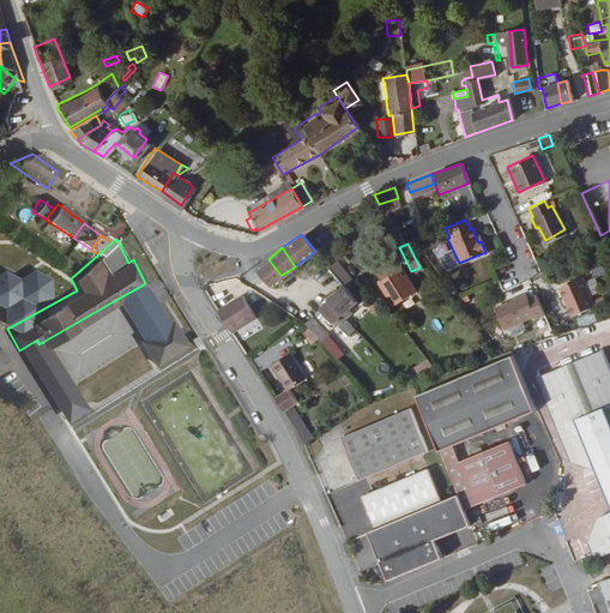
[(327,252),(321,258),(343,286),(350,280),(327,252)]
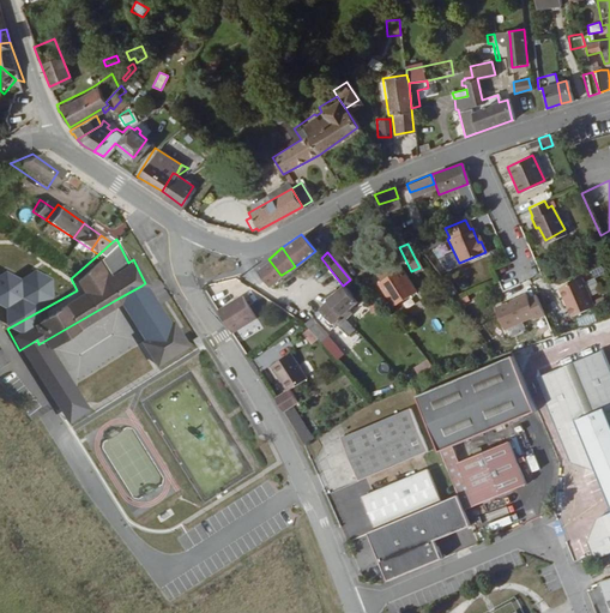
[(269,259),(257,269),(269,283),(281,275),(269,259)]
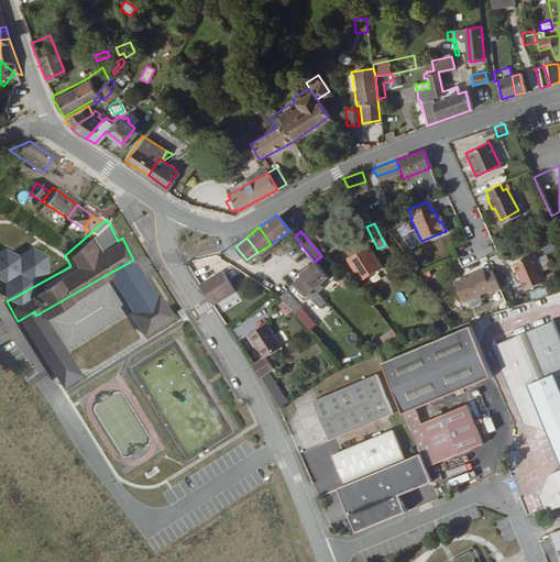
[(346,259),(358,279),(380,265),(368,246),(364,246),(361,240),(344,251),(348,257),(346,259)]
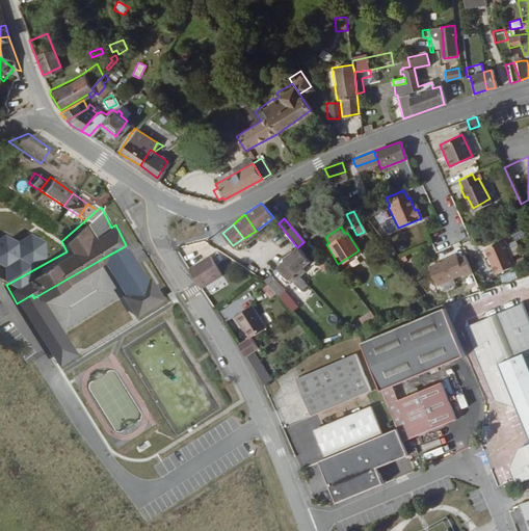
[(431,242),(435,249),(446,244),(441,236),(431,242)]
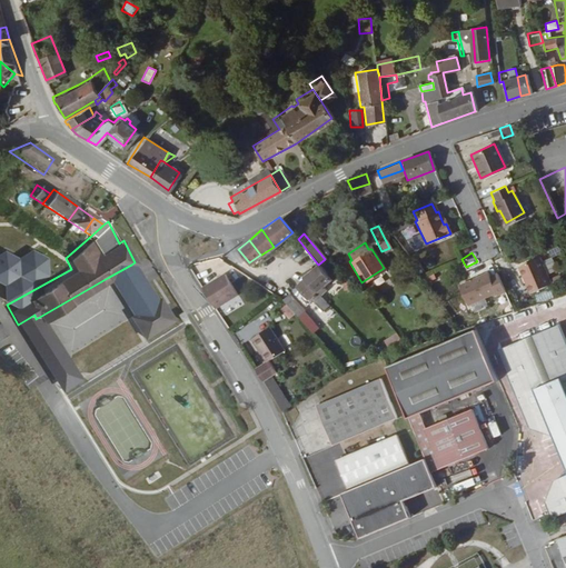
[(536,257),(516,267),(528,292),(549,282),(536,257)]
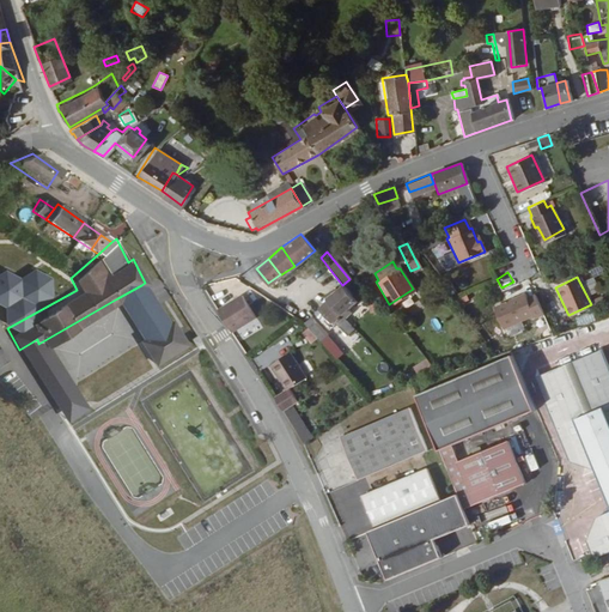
[(141,285),(117,298),(140,337),(164,322),(141,285)]
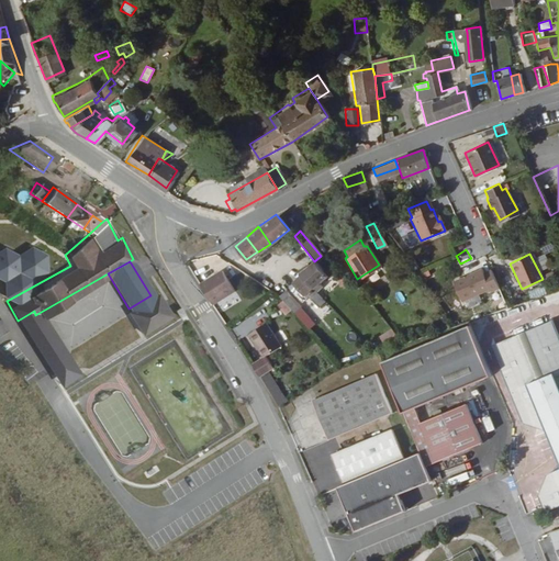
[(301,273),(313,287),(326,276),(327,278),(334,276),(333,272),(325,273),(314,261),(301,273)]
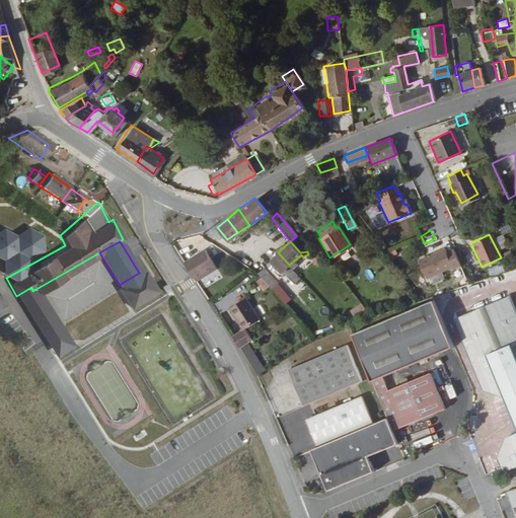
[(456,264),(450,249),(442,251),(441,247),(424,254),(429,269),(447,262),(449,267),(456,264)]
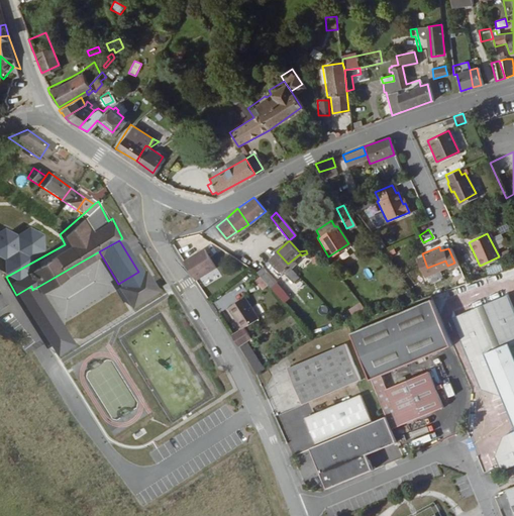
[(200,247),(180,261),(191,280),(211,267),(200,247)]
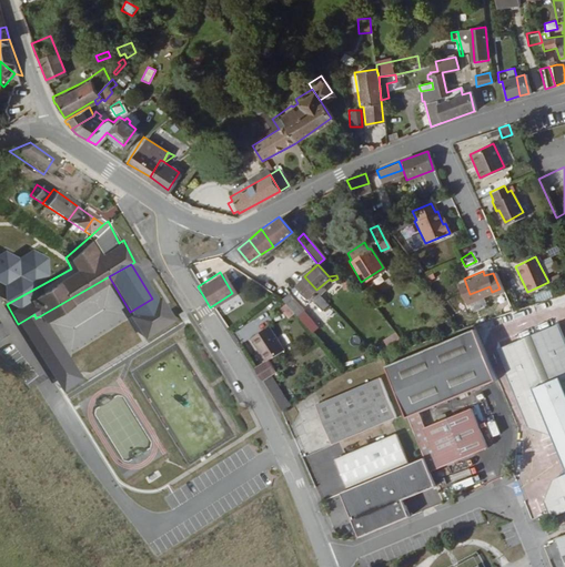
[(321,311),(329,304),(316,290),(304,276),(294,285),(301,292),(296,296),(304,305),(310,300),(321,311)]
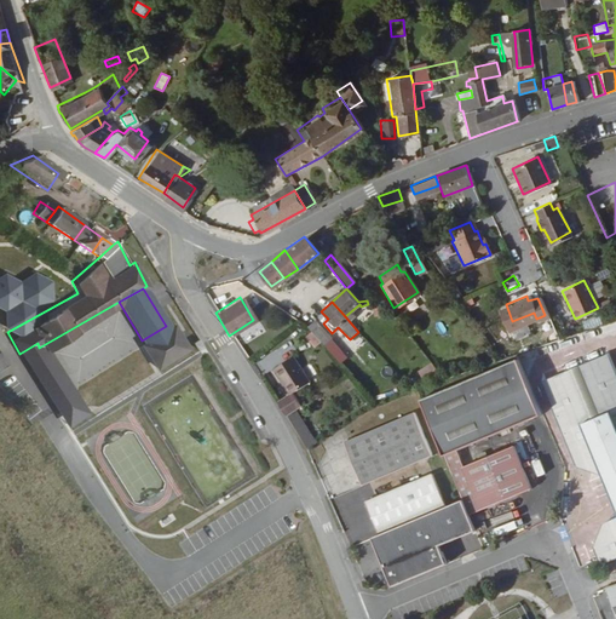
[(383,304),(370,307),(373,317),(385,315),(383,304)]
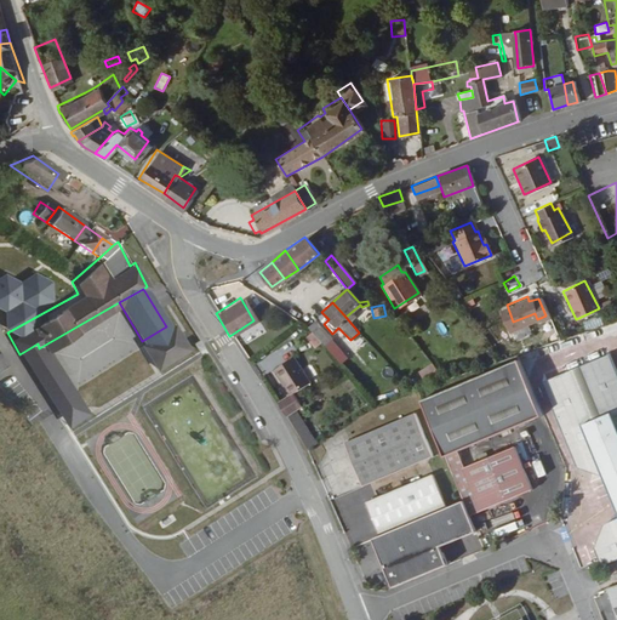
[(313,333),(323,343),(330,336),(314,319),(307,326),(313,333)]
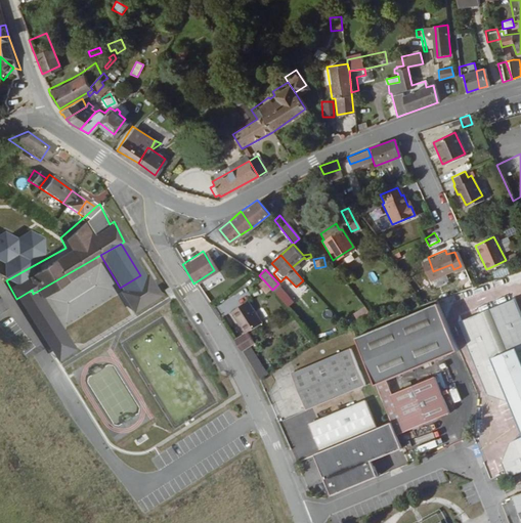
[(140,275),(120,288),(116,290),(128,310),(156,294),(143,273),(140,275)]
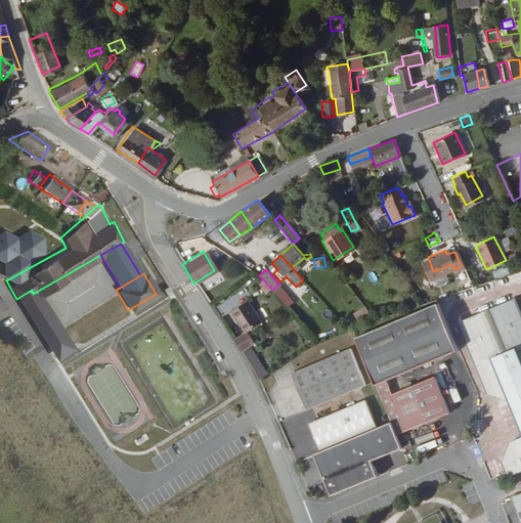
[(267,295),(272,290),(264,280),(258,285),(267,295)]
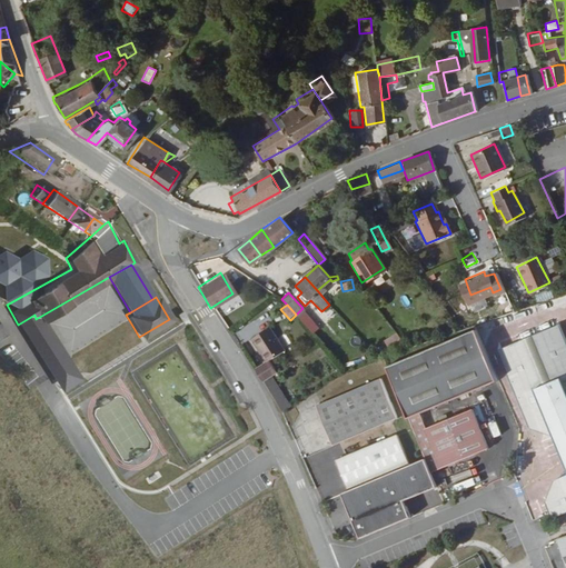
[(378,355),(406,420),(418,414),(494,379),(470,325),(396,349),(383,354),(378,355)]
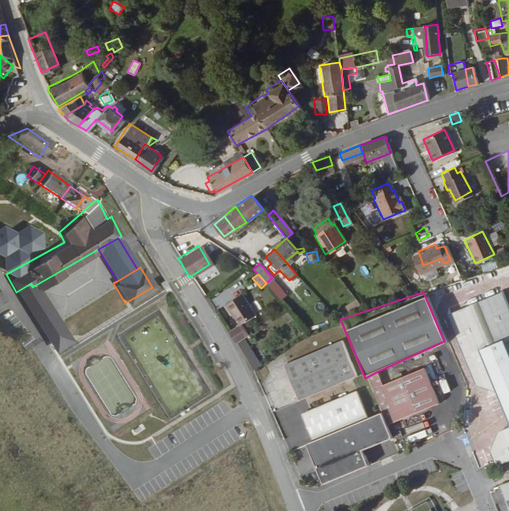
[(495,394),(501,408),(508,404),(508,311),(501,292),(444,317),(474,386),(495,394)]
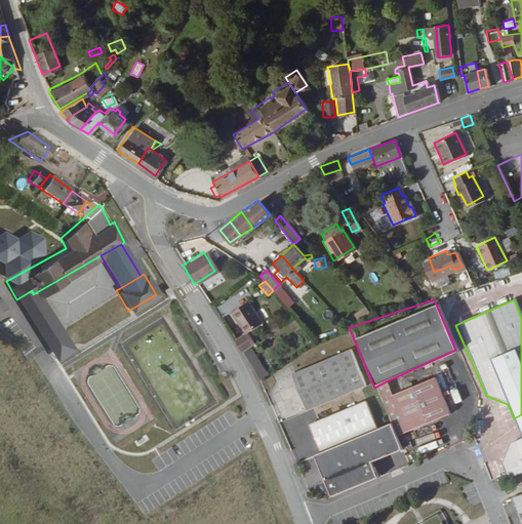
[(241,331),(243,330),(258,321),(246,300),(228,311),(241,331)]
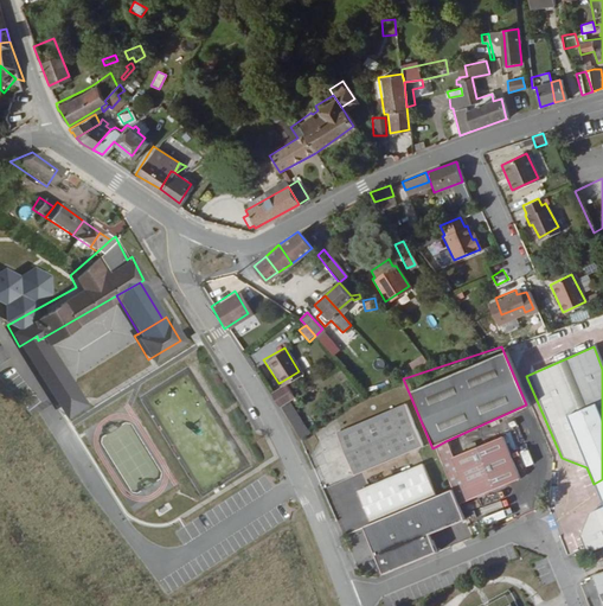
[(404,367),(408,377),(422,372),(418,362),(404,367)]
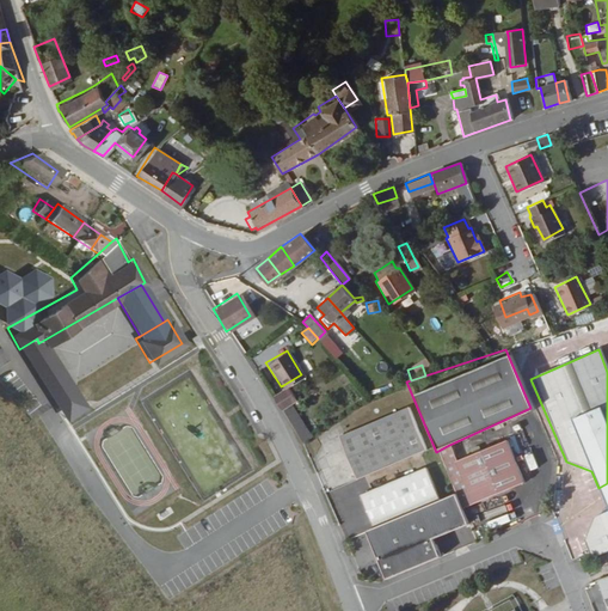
[(268,395),(276,408),(292,399),(283,385),(281,386),(268,395)]
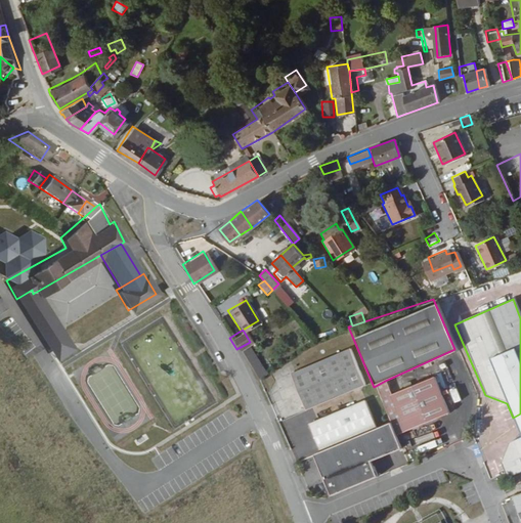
[(252,348),(244,353),(259,379),(266,374),(252,348)]
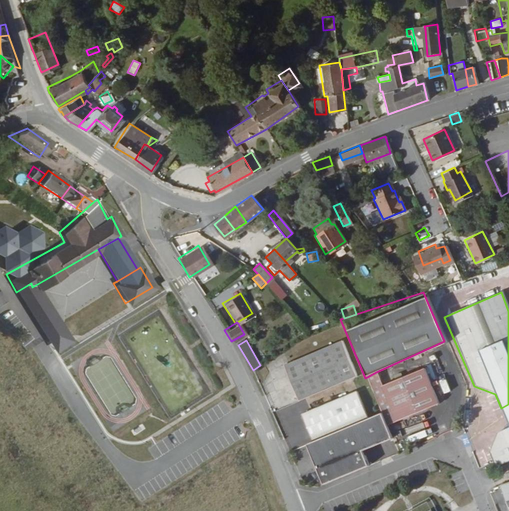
[(283,366),(298,402),(355,377),(340,341),(283,366)]
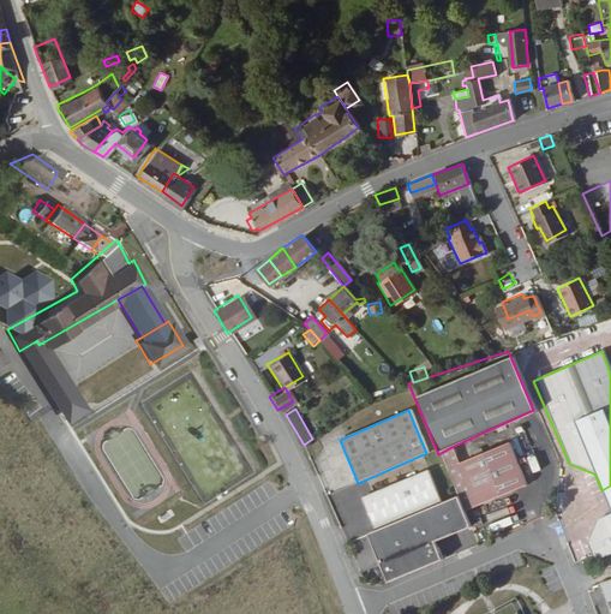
[(451,447),(438,454),(456,498),(463,513),(526,486),(507,443),(459,465),(451,447)]
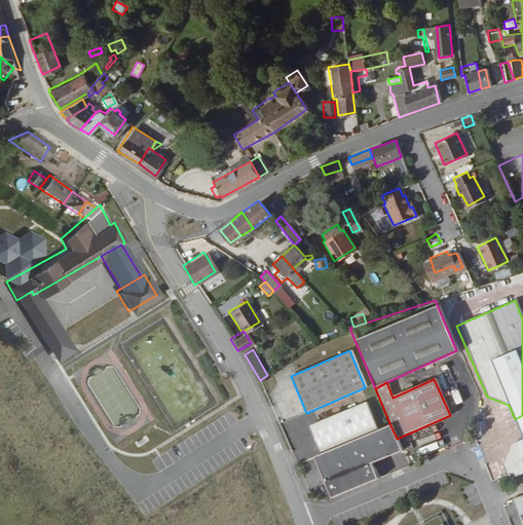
[(310,428),(322,455),(377,432),(365,404),(310,428)]
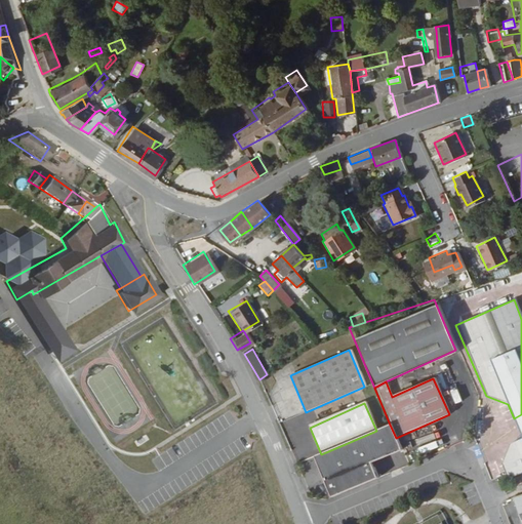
[(312,458),(329,498),(379,478),(372,461),(401,449),(396,438),(390,425),(376,431),(321,454),(312,458)]
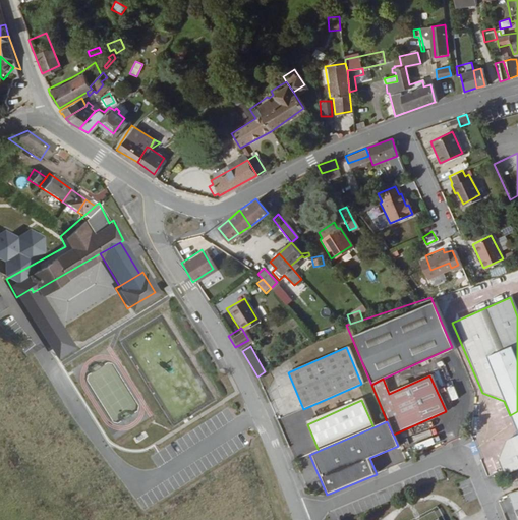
[(498,461),(504,475),(517,469),(517,427),(516,428),(517,432),(517,435),(506,441),(498,461)]
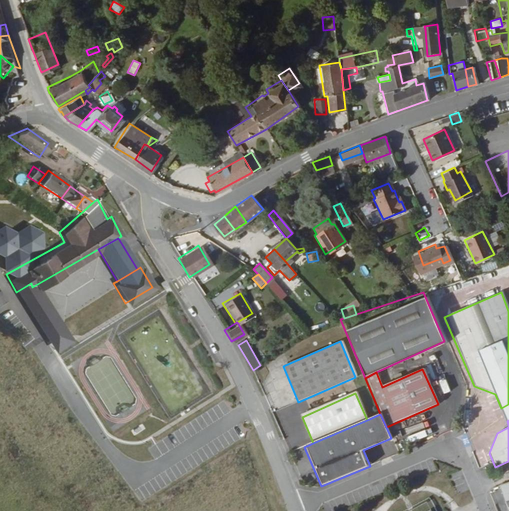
[(508,462),(497,467),(500,474),(508,470),(508,462)]
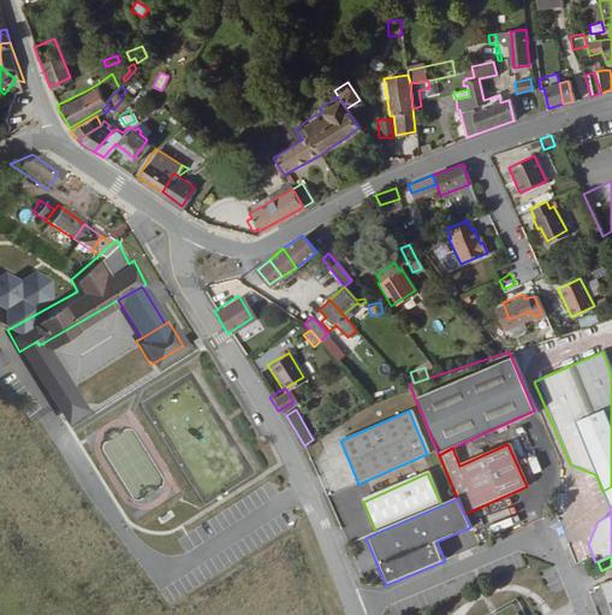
[(611,578),(600,584),(611,611),(611,578)]
